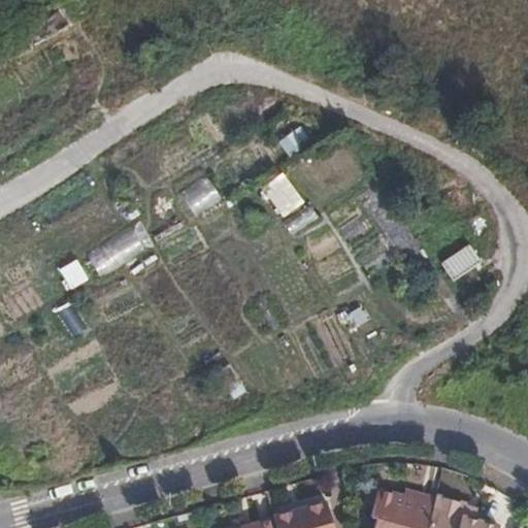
[(300,125),(275,140),(286,156),(310,140),(300,125)]
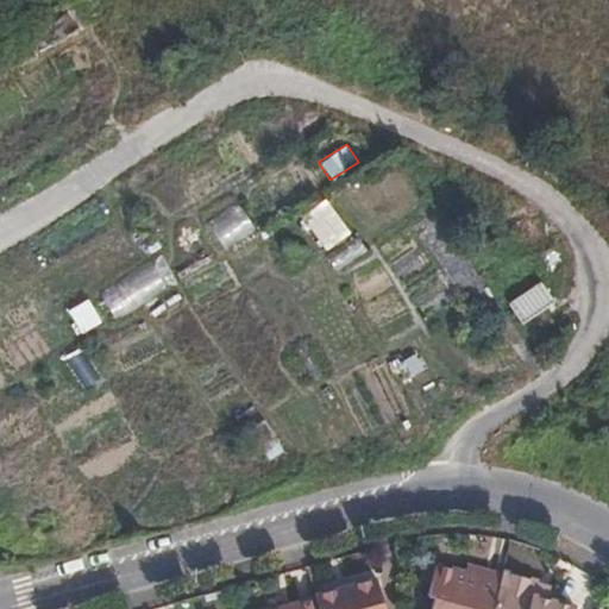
[(321,251),(349,232),(324,198),(297,217),(321,251)]
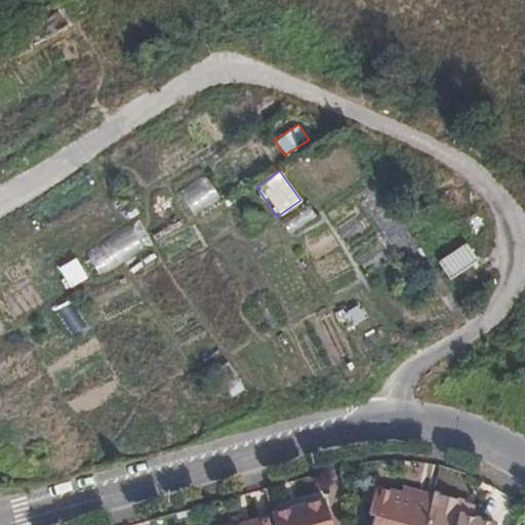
[(204,173),(176,191),(193,216),(220,199),(204,173)]
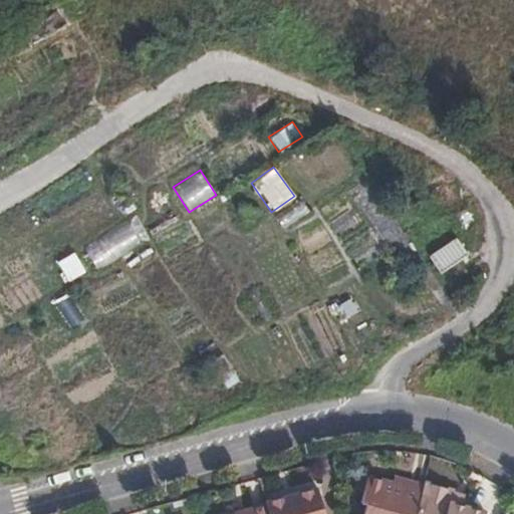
[(282,230),(310,214),(302,201),(274,216),(282,230)]
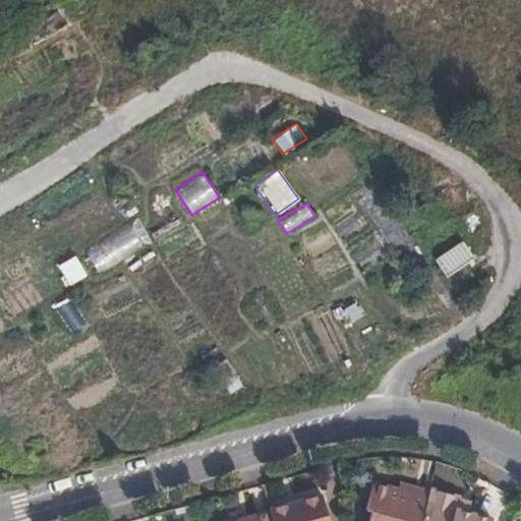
[(98,274),(141,246),(127,224),(83,251),(98,274)]
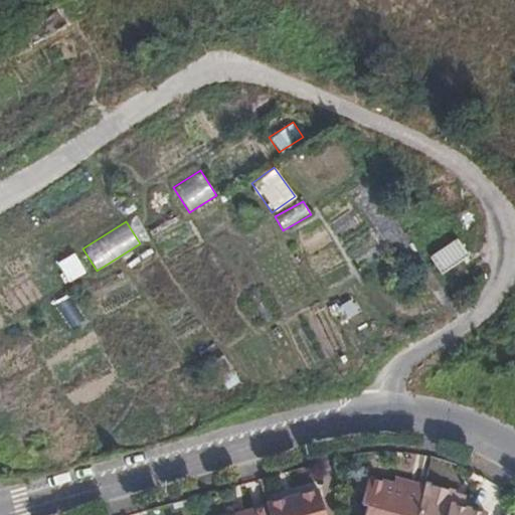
[(456,236),(426,254),(439,274),(468,255),(456,236)]
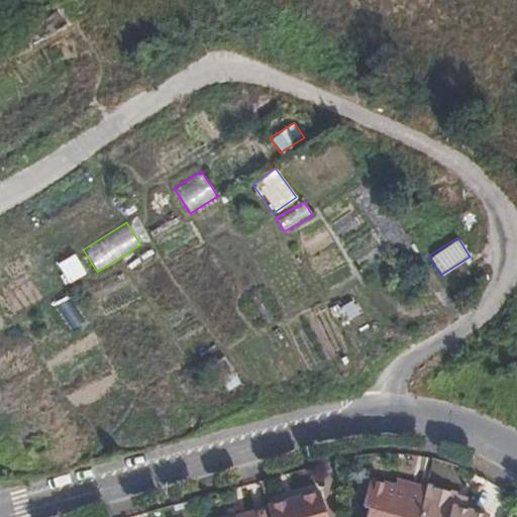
[(73,252),(55,263),(67,283),(84,273),(73,252)]
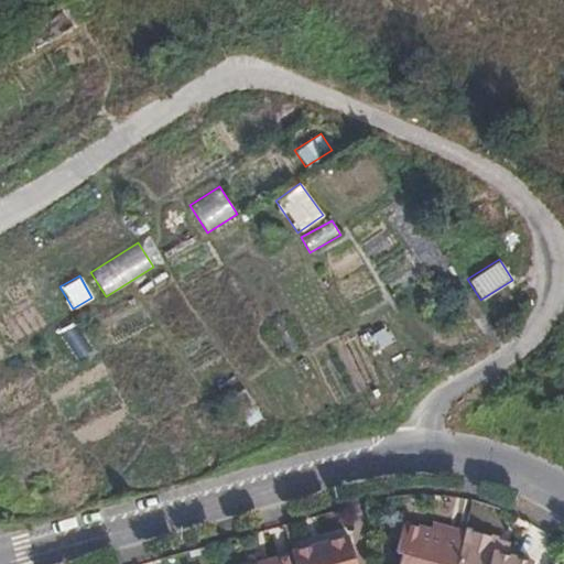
[(382,325),(365,338),(376,353),(393,340),(382,325)]
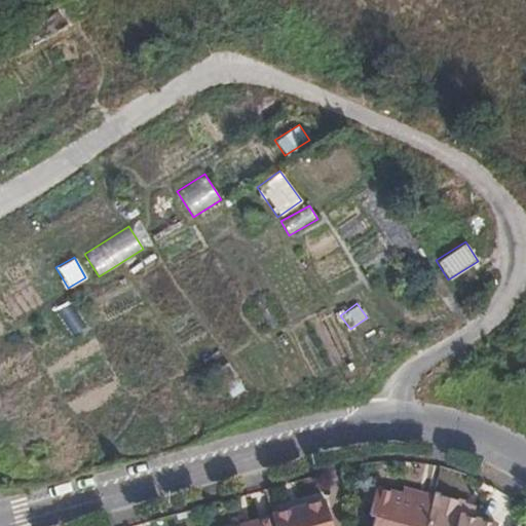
[(406,496),(376,487),(370,516),(376,518),(373,525),(425,525),(435,497),(418,493),(417,499),(406,496)]
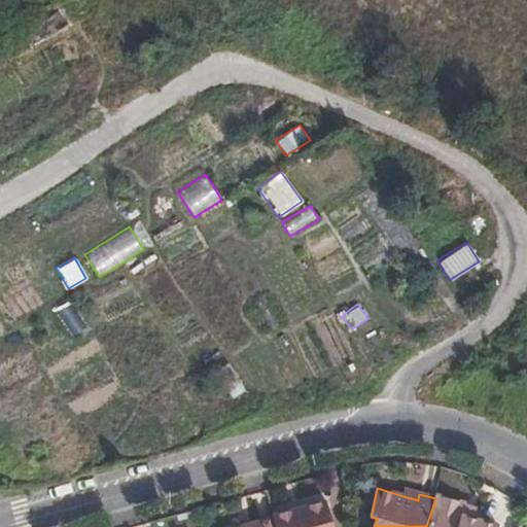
[(418,500),(419,494),(409,491),(407,497),(418,500)]
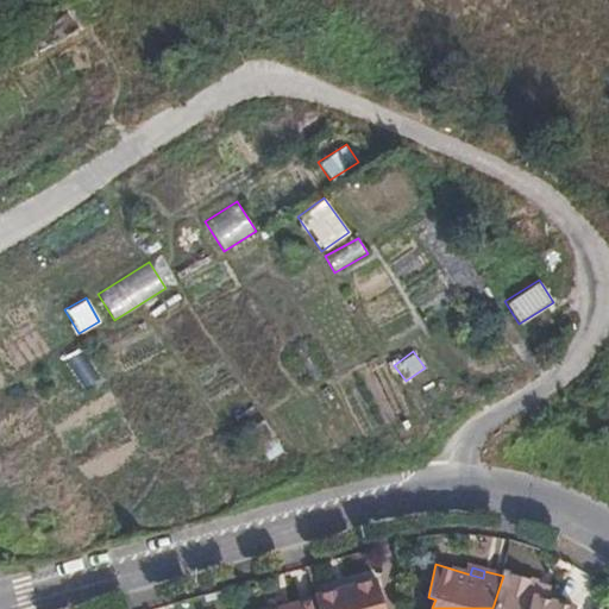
[(503,576),(493,608),(573,608),(547,602),(534,598),(537,584),(503,575),(503,576)]
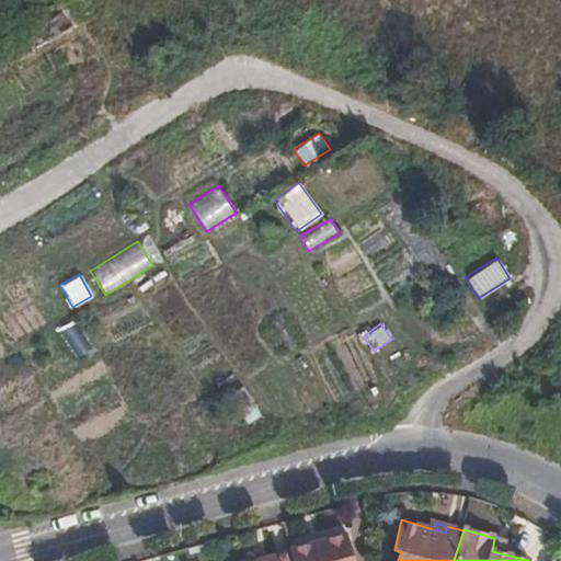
[(353,560),(346,535),(329,539),(330,547),(318,550),(316,542),(290,549),(290,551),(293,560),(353,560)]
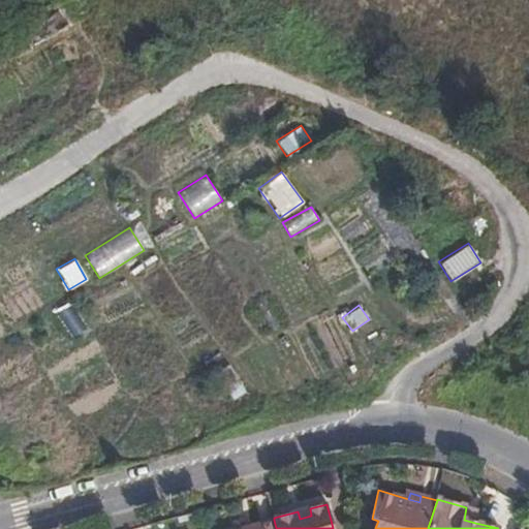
[(475,523),(478,510),(466,507),(464,520),(475,523)]
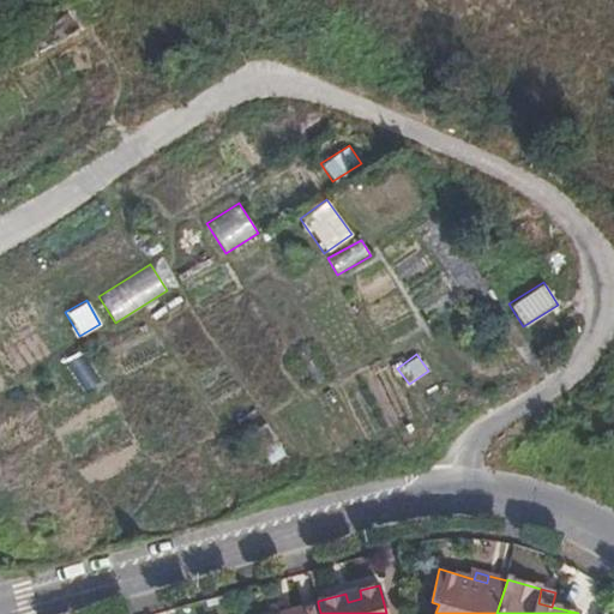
[(361,599),(360,590),(345,594),(348,602),(361,599)]
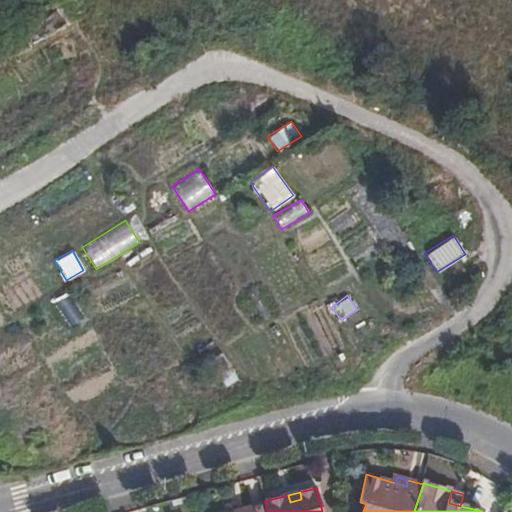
[(267,511),(265,503),(250,507),(250,511),(267,511)]
